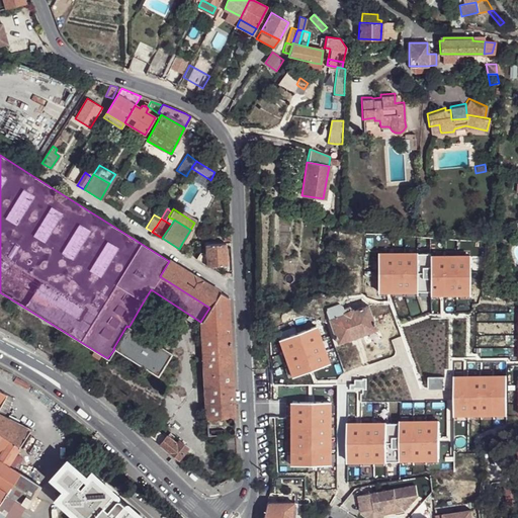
[(190,230),(182,243),(184,245),(192,231),(190,230)]
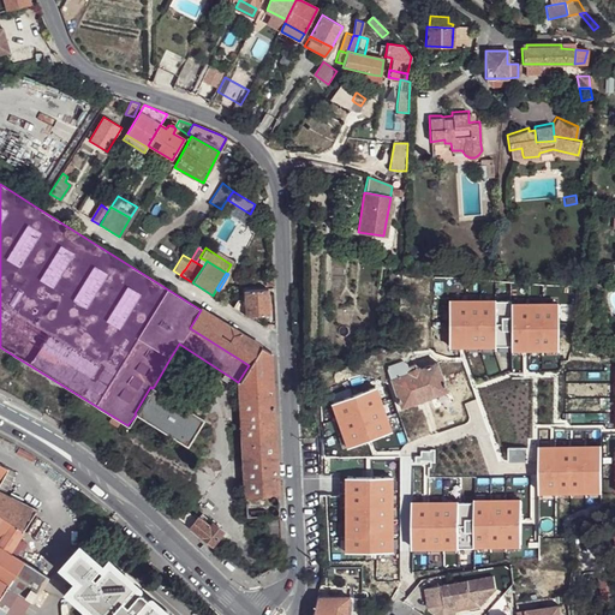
[(398,275),(388,274),(387,285),(396,285),(398,275)]
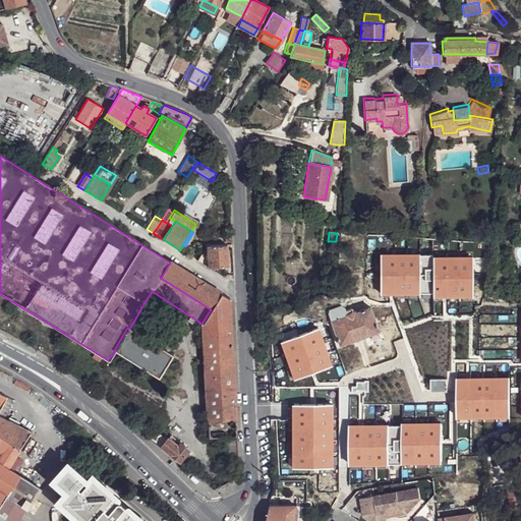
[(372,236),(351,235),(351,241),(351,245),(372,246),(372,236)]
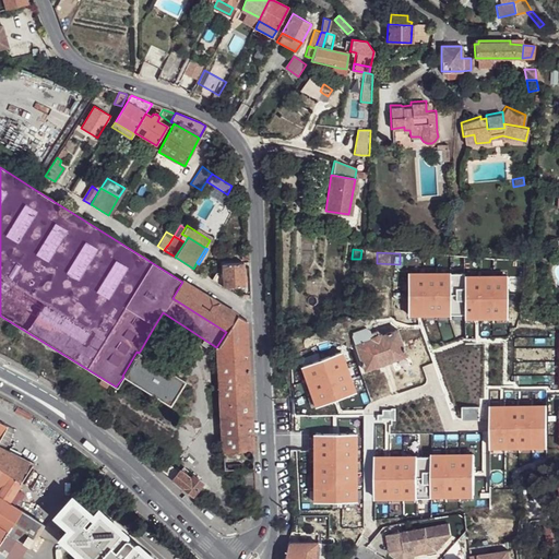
[(478,257),(477,271),(490,272),(491,272),(491,264),(492,257),(478,257)]
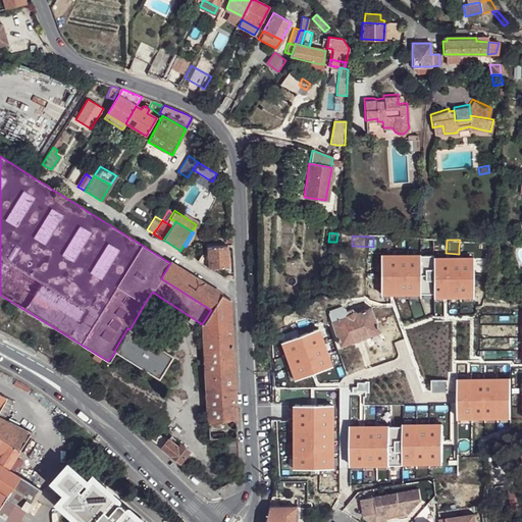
[(226,246),(208,247),(208,252),(208,268),(227,267),(226,246)]
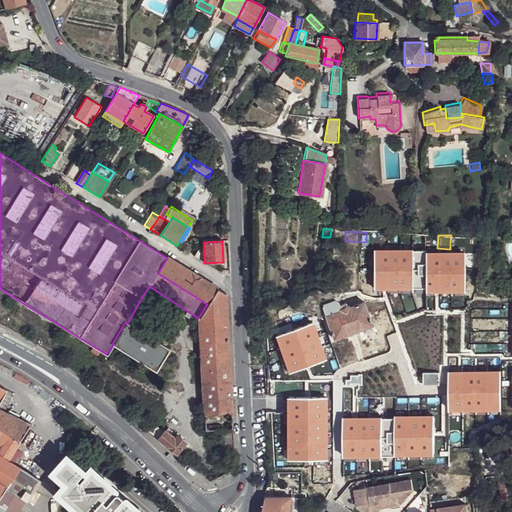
[(197,249),(193,256),(204,263),(204,247),(197,249)]
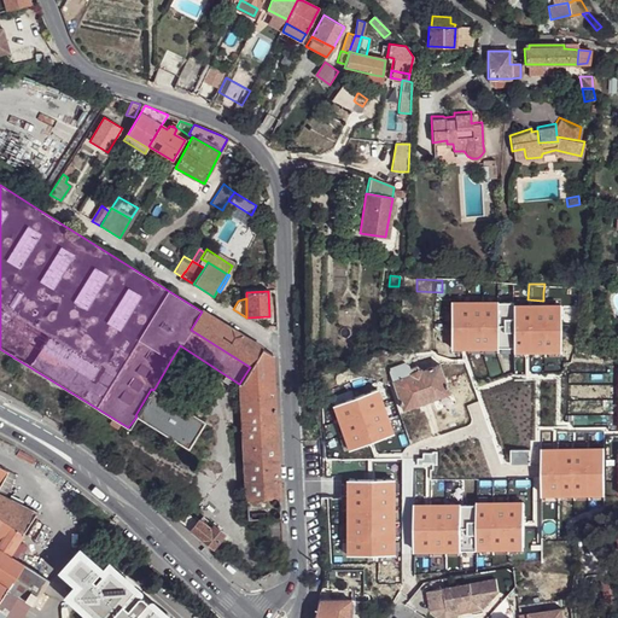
[(541,314),(542,301),(528,299),(526,313),(541,314)]
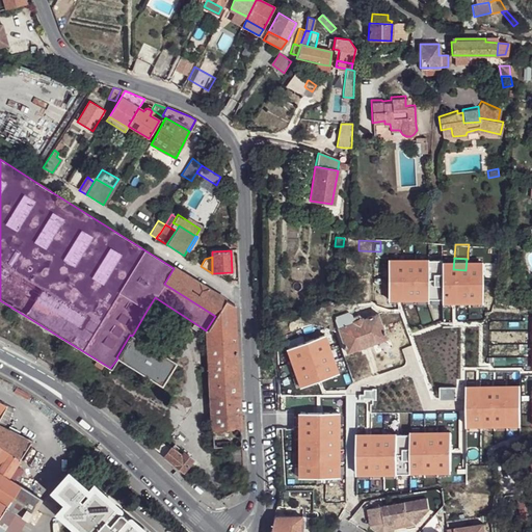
[(225,300),(174,268),(164,284),(215,316),(225,300)]
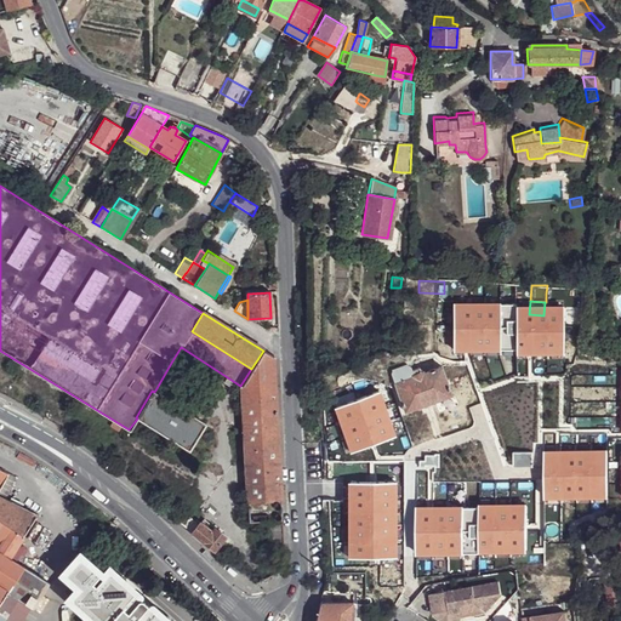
[(246,500),(280,497),(273,357),(263,351),(251,369),(240,386),(246,500)]
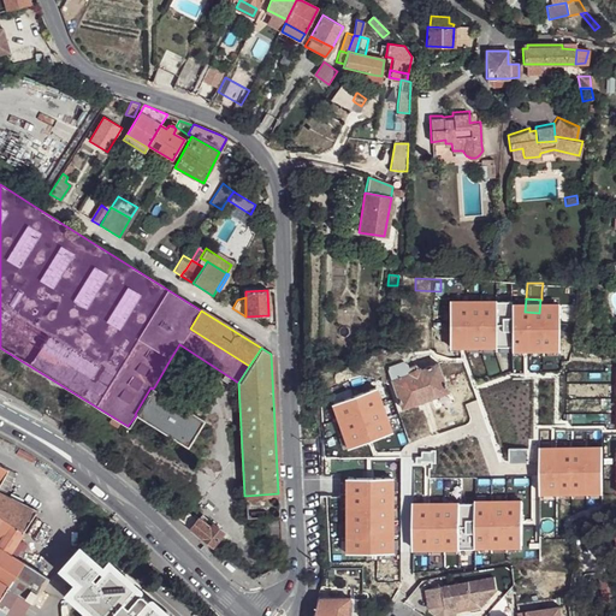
[(179,365),(170,360),(155,385),(164,390),(179,365)]
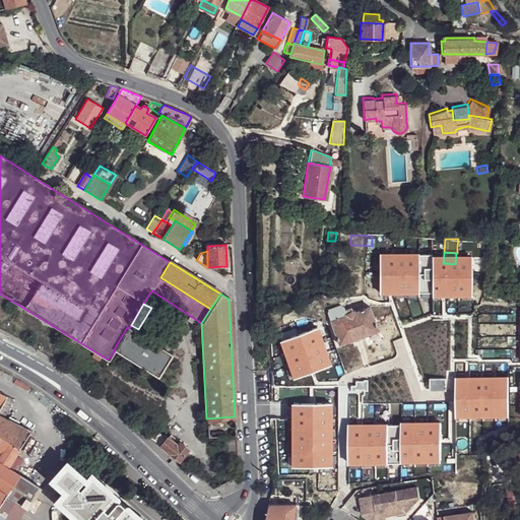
[(325,314),(328,322),(337,319),(337,316),(339,315),(337,309),(334,308),(326,310),(325,314)]
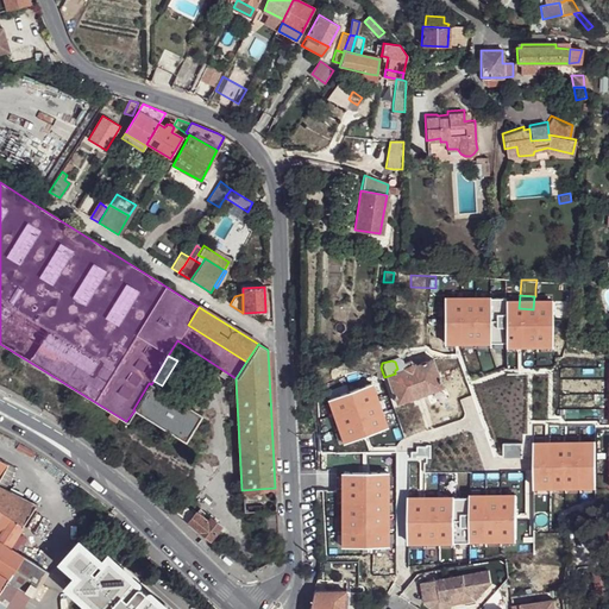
[(440,388),(429,360),(410,368),(399,372),(395,374),(384,377),(395,406),(440,388)]
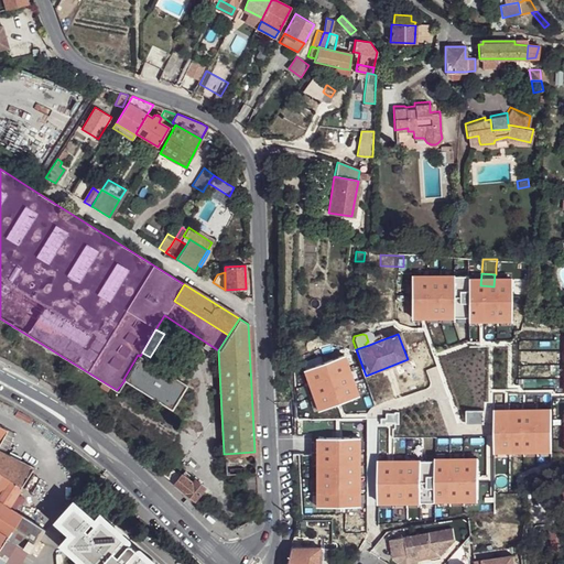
[(171,409),(185,386),(140,356),(138,355),(123,379),(125,380),(171,409)]
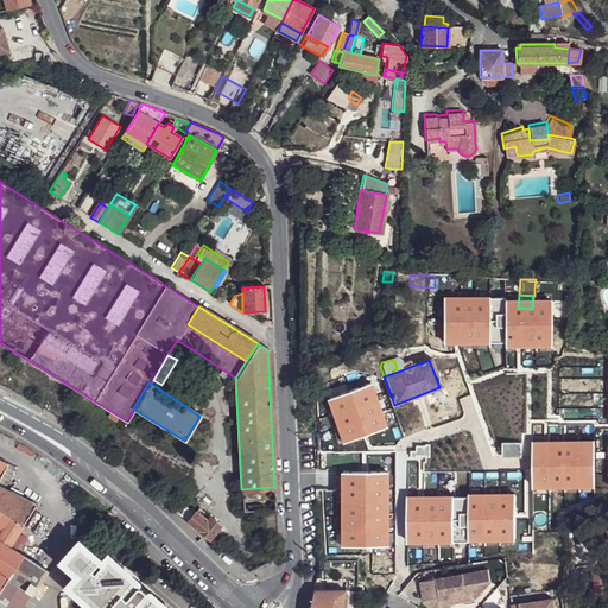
[(498,456),(469,461),(475,498),(505,493),(498,456)]
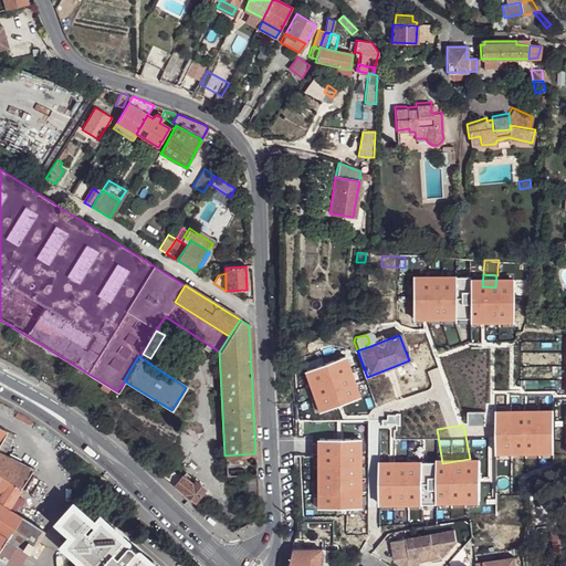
[(0,446),(0,451),(4,454),(13,433),(8,431),(0,446)]
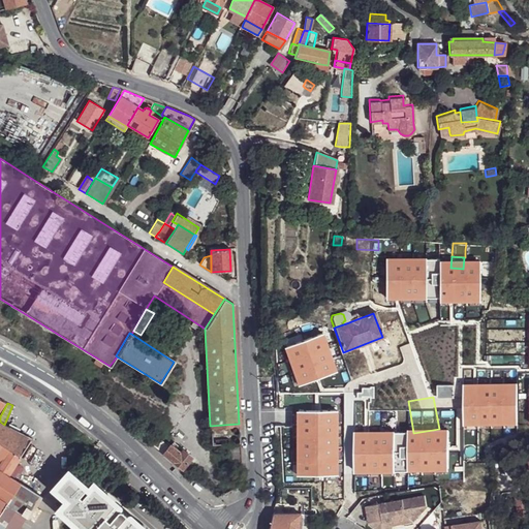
[(339,474),(340,411),(293,412),(297,475),(339,474)]
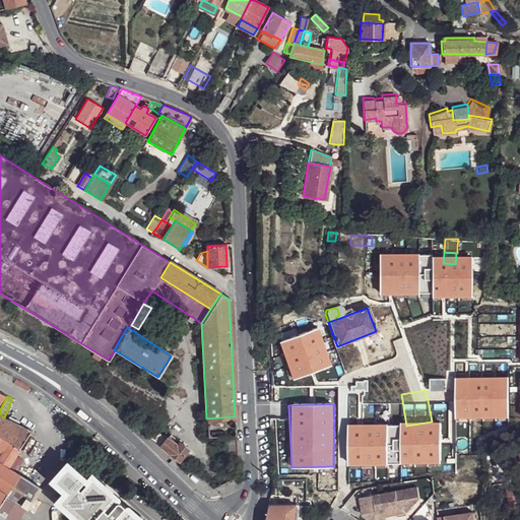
[(9,419),(21,426),(26,413),(15,408),(9,419)]
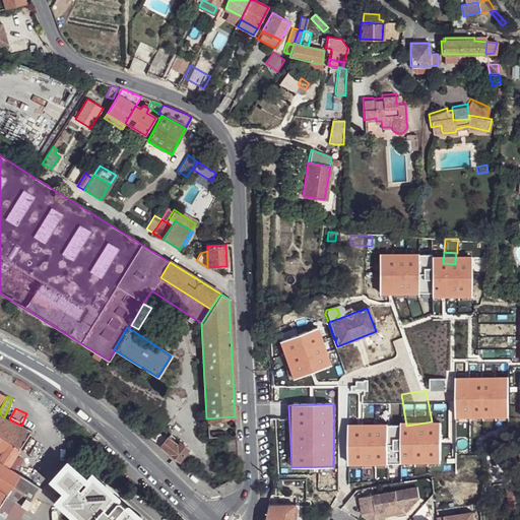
[(27,507),(45,485),(16,469),(18,455),(29,430),(21,426),(9,419),(4,417),(0,414),(0,490),(6,494),(27,507)]
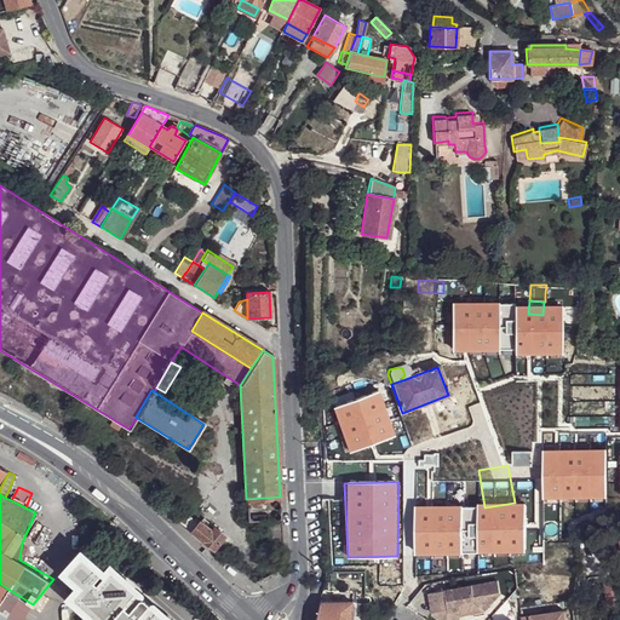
[(281,518),(280,497),(246,499),(247,520),(265,518),(281,518)]
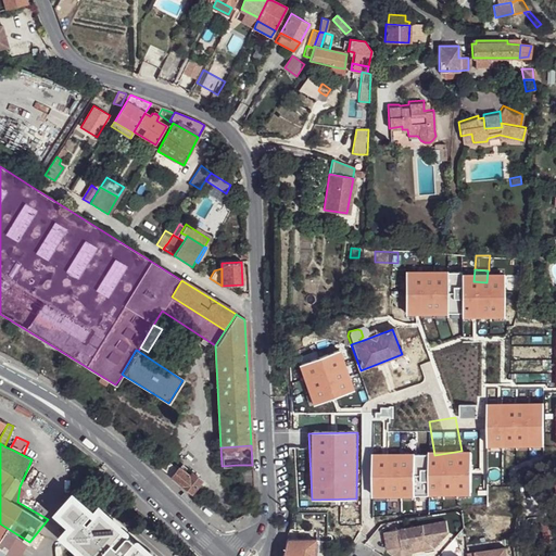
[(159,466),(171,475),(176,469),(164,460),(159,466)]
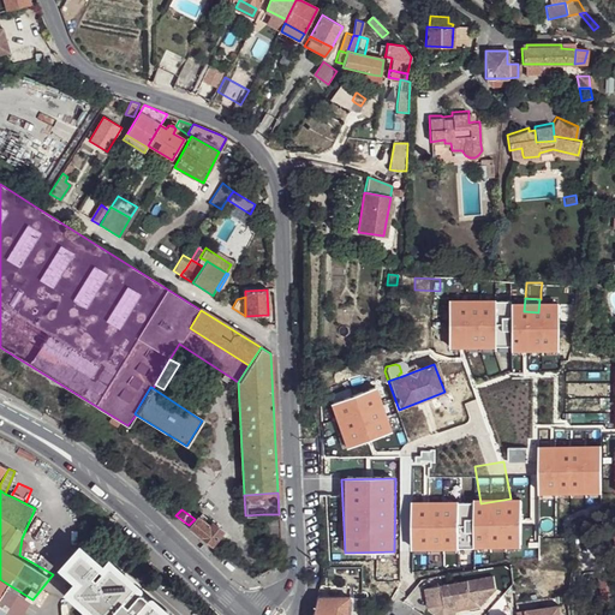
[(199,513),(196,518),(208,526),(212,523),(199,513)]
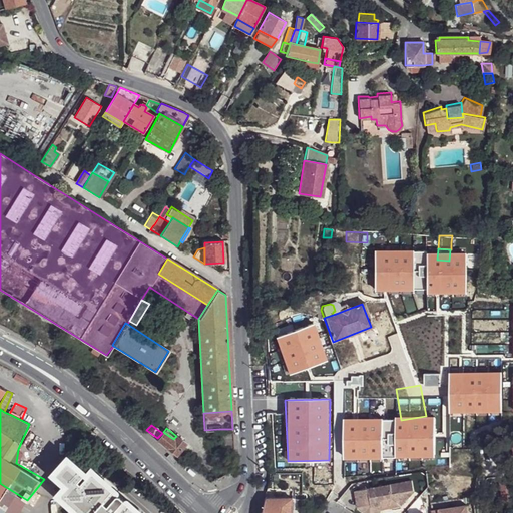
[(233,452),(232,429),(219,429),(220,452),(233,452)]
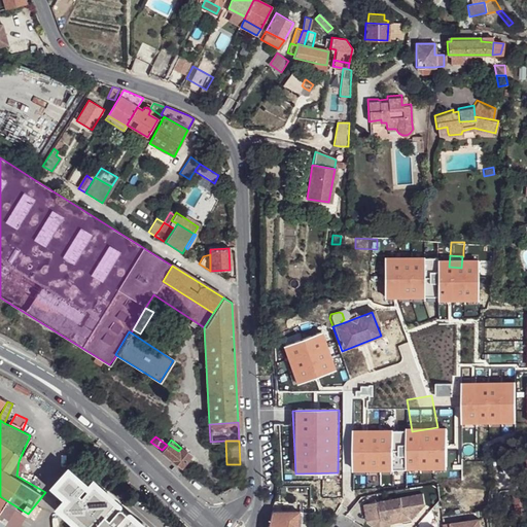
[(188,454),(181,448),(178,451),(168,444),(167,445),(162,450),(179,465),(183,458),(188,454)]
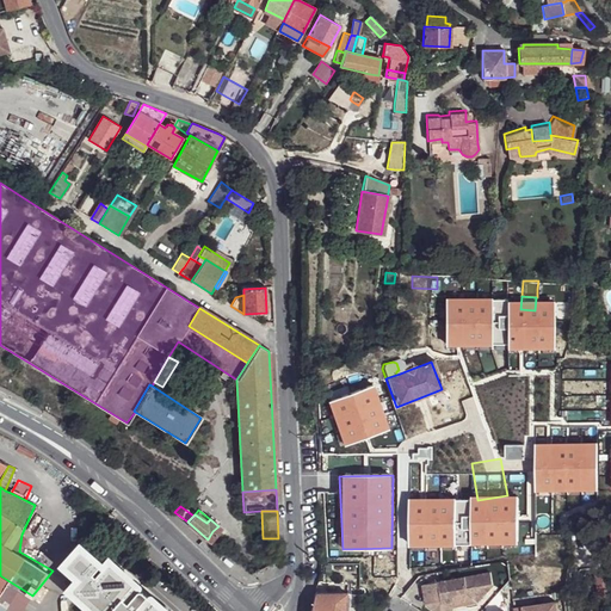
[(179,610),(181,610),(107,544),(103,550),(80,530),(57,555),(73,569),(62,581),(96,610),(179,610)]
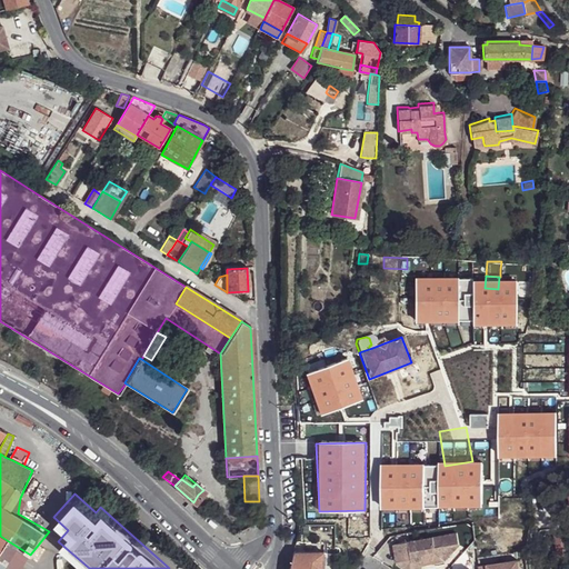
[(477,506),(477,525),(492,523),(492,506),(477,506)]
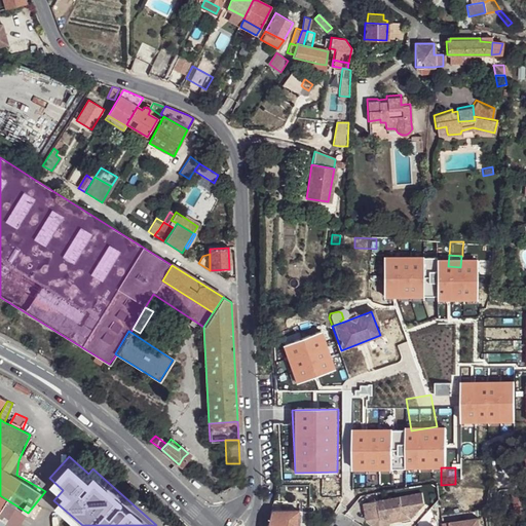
[(420,494),(362,503),(365,520),(372,525),(385,525),(388,523),(387,518),(404,515),(408,520),(422,504),(420,494)]
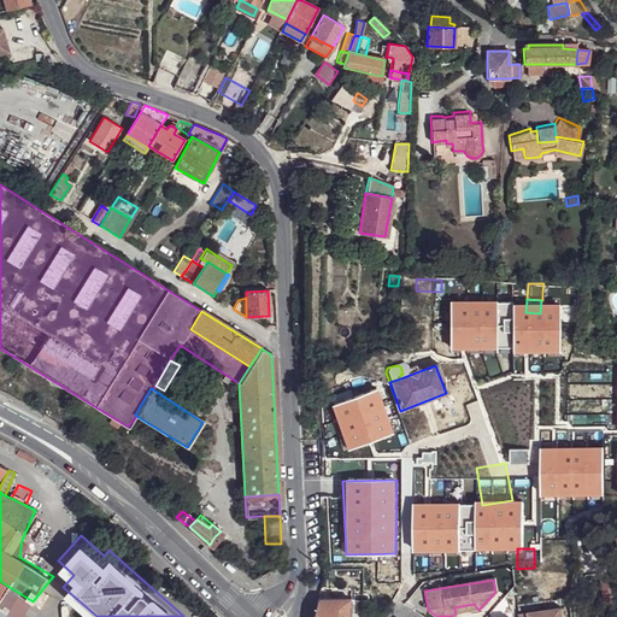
[(615,606),(610,580),(600,582),(604,609),(615,606)]
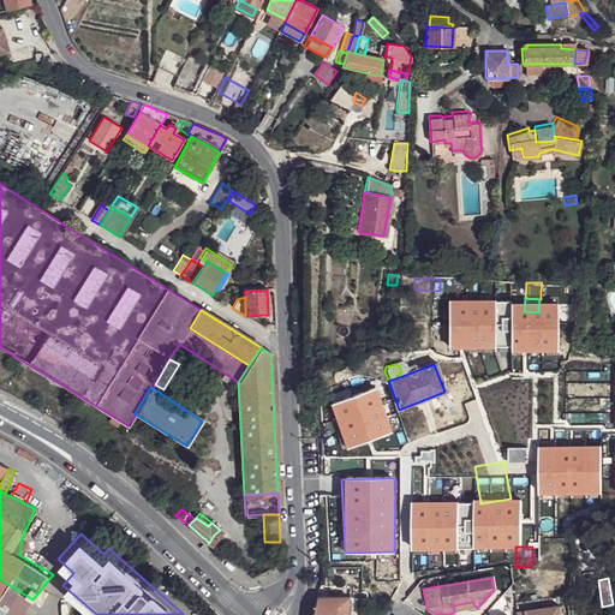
[(356,614),(358,593),(316,596),(310,614),(356,614)]
